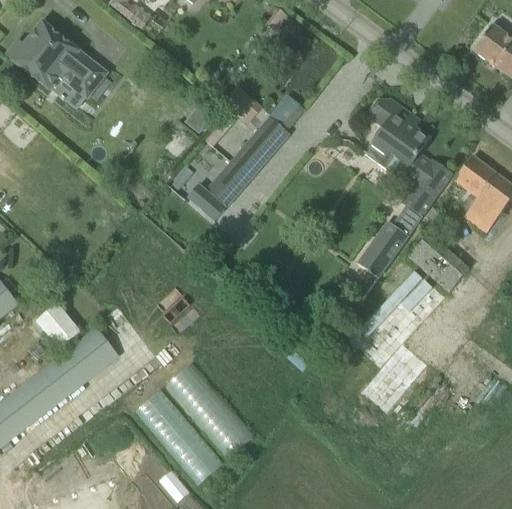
[(150,15),(134,3),(125,15),(141,27),(150,15)]
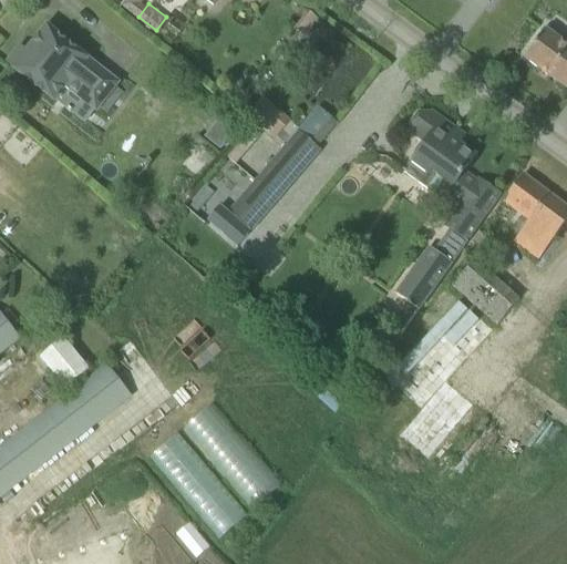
[(94,109),(115,81),(47,27),(14,68),(52,98),(62,84),(94,109)]
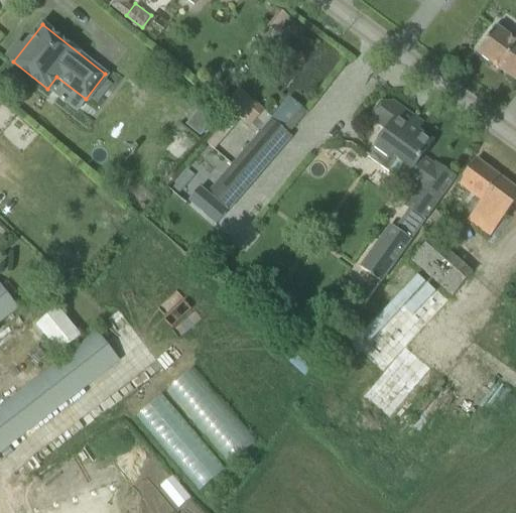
[(477,51),(515,80),(515,40),(495,25),(477,51)]
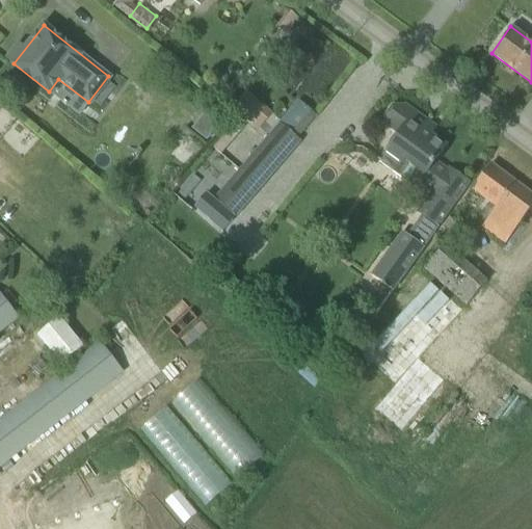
[(232,107),(257,129),(258,128),(264,133),(278,117),(247,89),(232,107)]
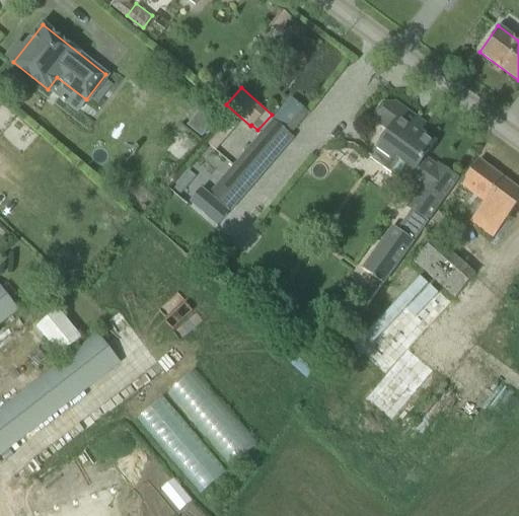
[(308,111),(291,96),(209,192),(230,209),(292,137),(288,133),(308,111)]
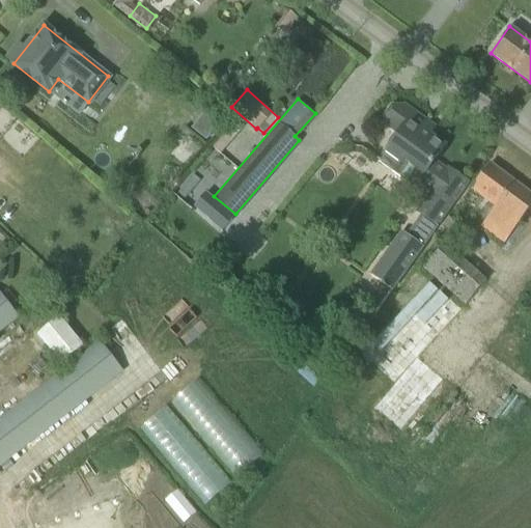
[(418,183),(429,191),(416,210),(436,225),(468,179),(449,166),(447,169),(432,159),(444,144),(424,131),(430,121),(402,102),(391,104),(385,113),(387,126),(398,133),(382,155),(395,164),(391,169),(416,187),(418,183)]
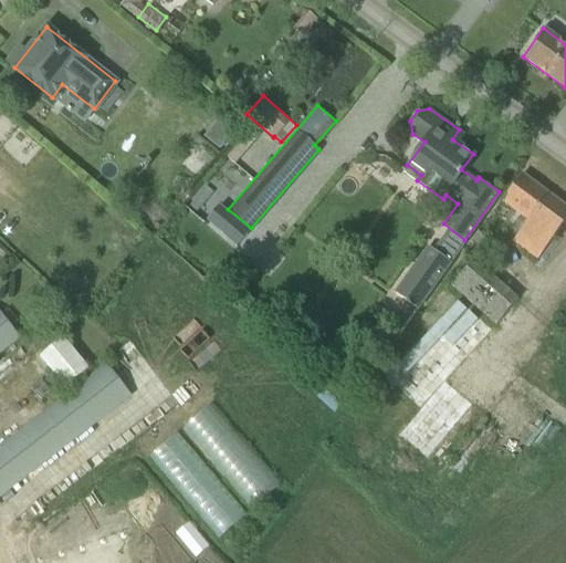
[(537,257),(565,217),(565,205),(522,173),(500,202),(526,222),(513,239),(537,257)]
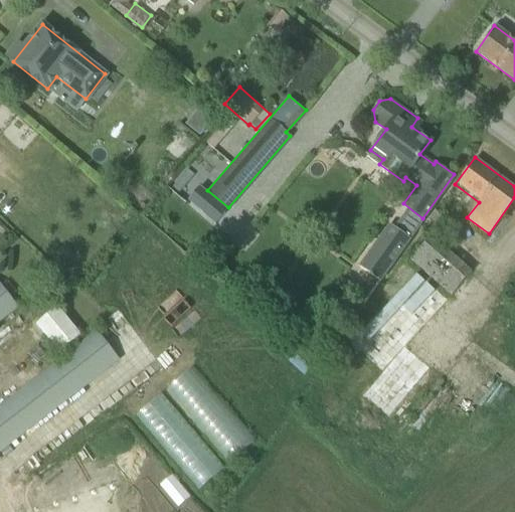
[(199,185),(187,199),(215,222),(226,208),(199,185)]
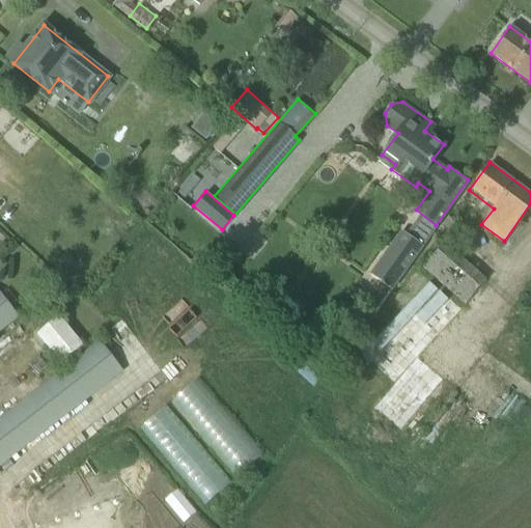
[(391,288),(422,245),(401,230),(370,274),(391,288)]
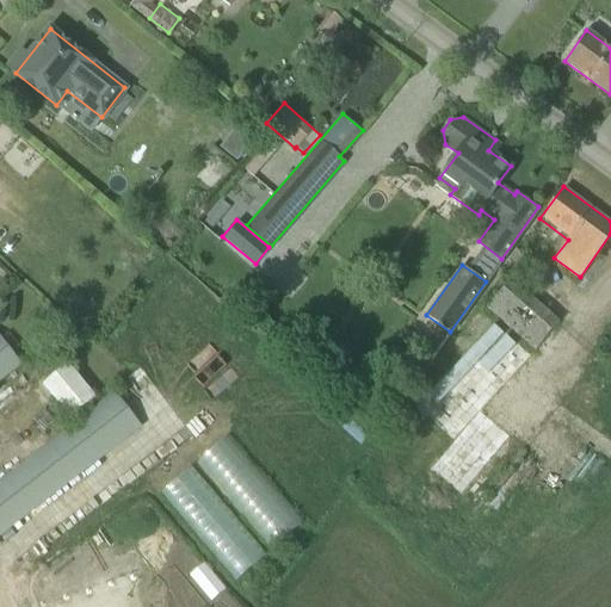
[(511,278),(487,304),(534,347),(556,322),(557,321),(511,278)]
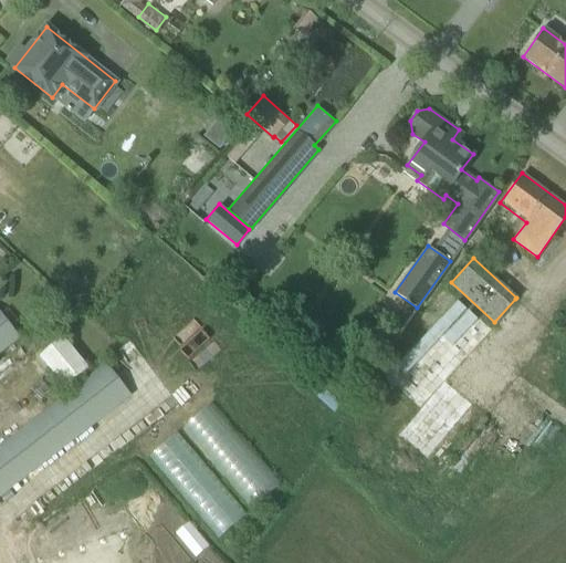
[(0,351),(20,336),(0,310),(0,351)]
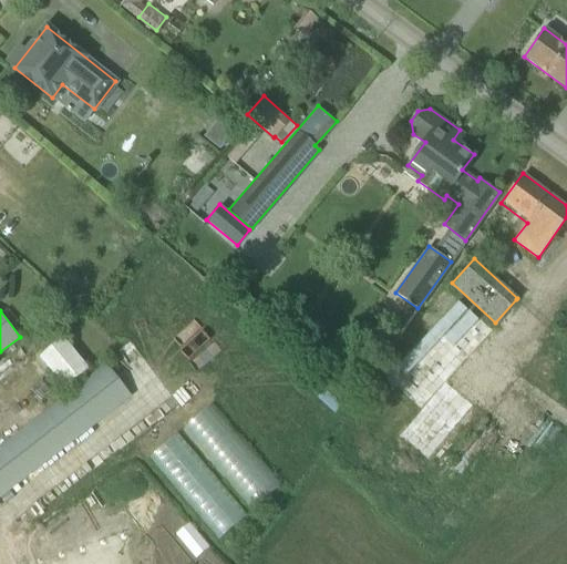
[(40,356),(65,387),(89,367),(64,336),(40,356)]
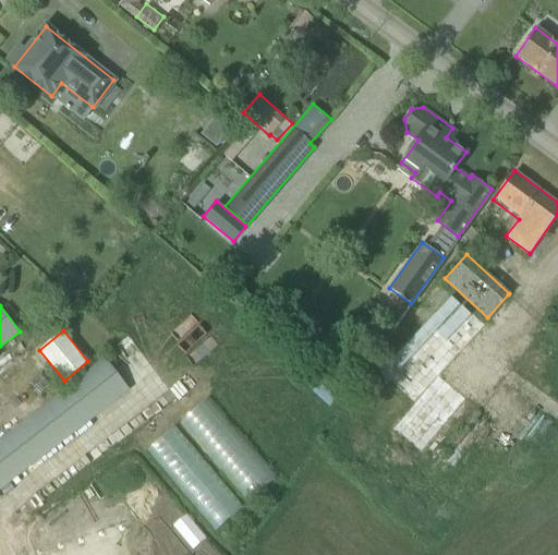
[(0,494),(0,489),(130,388),(106,357),(83,373),(47,401),(41,395),(36,399),(41,406),(0,437),(0,496),(1,496),(0,494)]
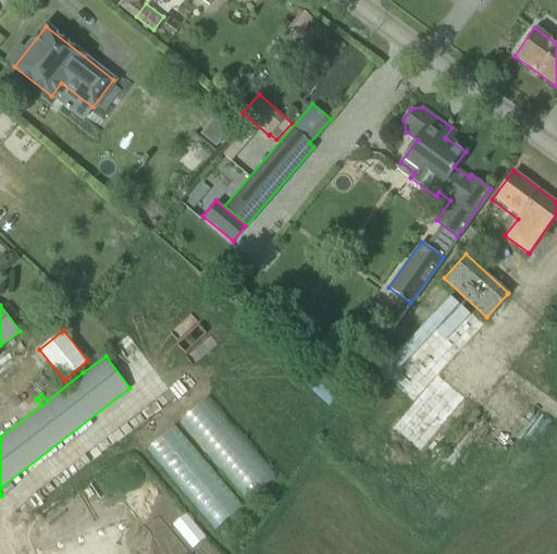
[(388,425),(405,439),(422,452),(466,397),(434,369),(388,425)]
